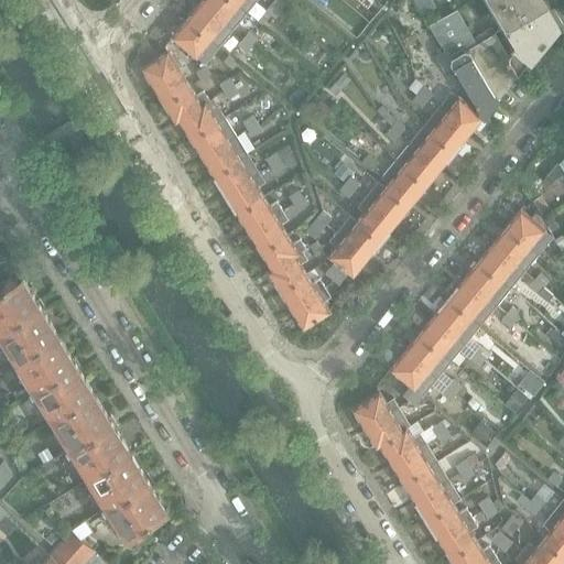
[(238,7),(229,0),(203,0),(201,3),(232,30),(238,22),(230,15),(238,7)]
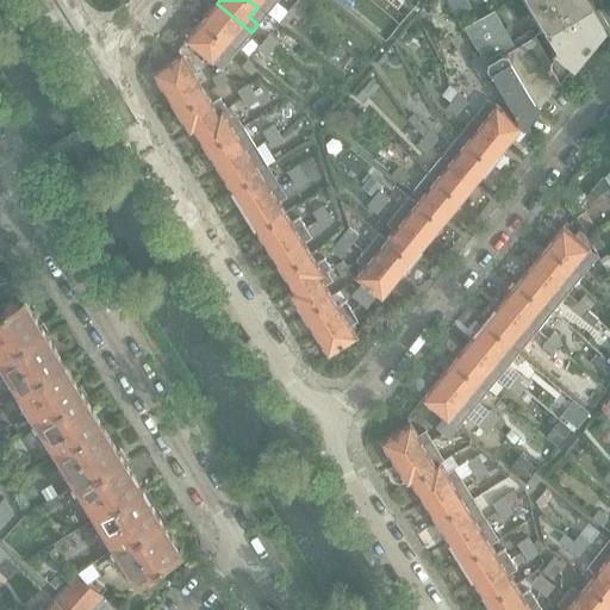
[(303,0),(296,0),(293,4),(303,12),(310,5),(303,0)]
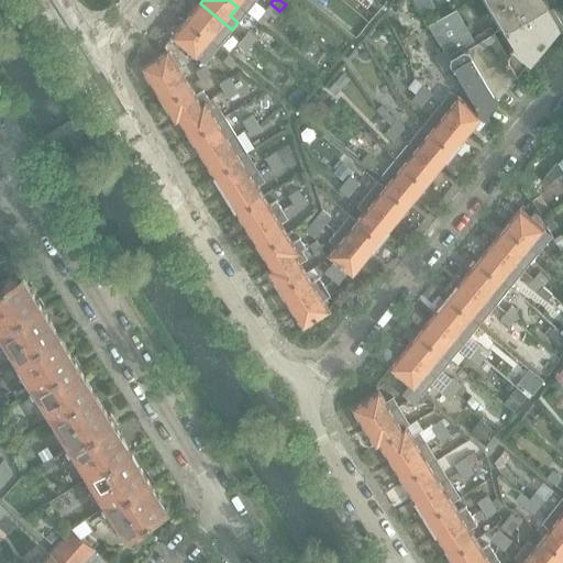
[(541,0),(488,0),(505,28),(543,4),(541,0)]
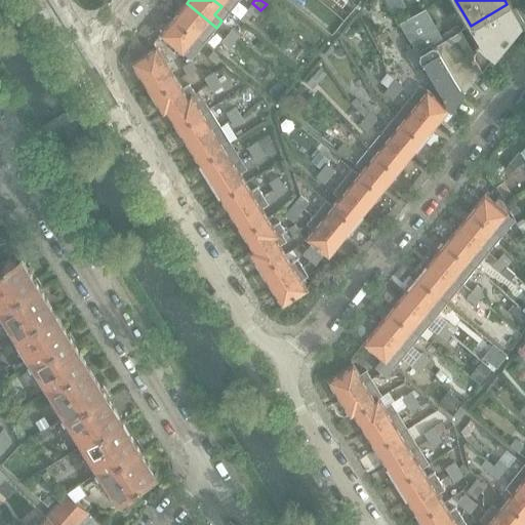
[(216,28),(187,3),(173,19),(196,37),(202,29),(210,35),(216,28)]
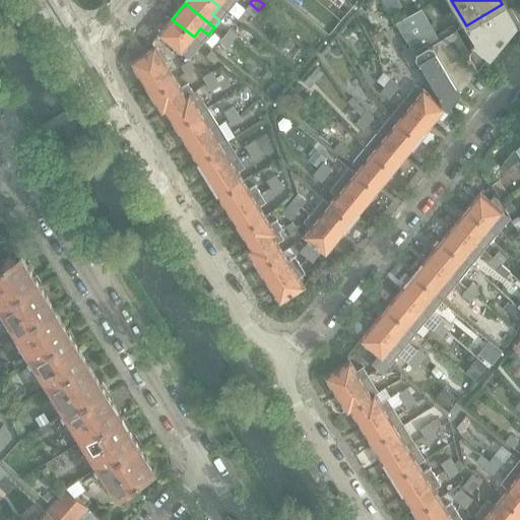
[(250,3),(245,9),(253,17),(258,10),(250,3)]
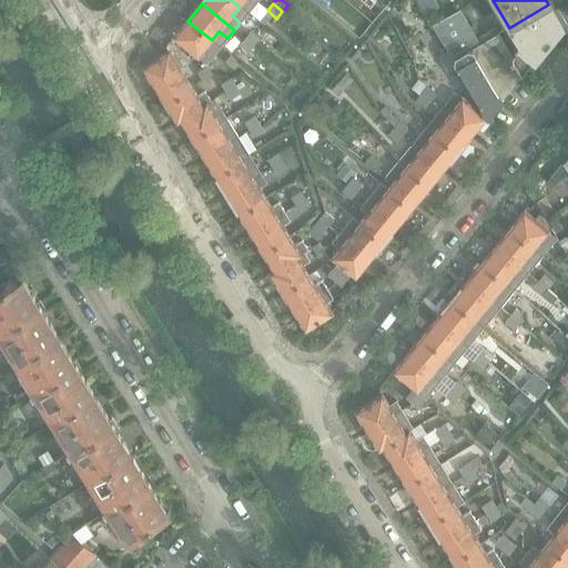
[(548,4),(509,28),(520,47),(511,58),(520,74),(546,43),(547,42),(553,42),(566,26),(556,9),(551,10),(548,4)]
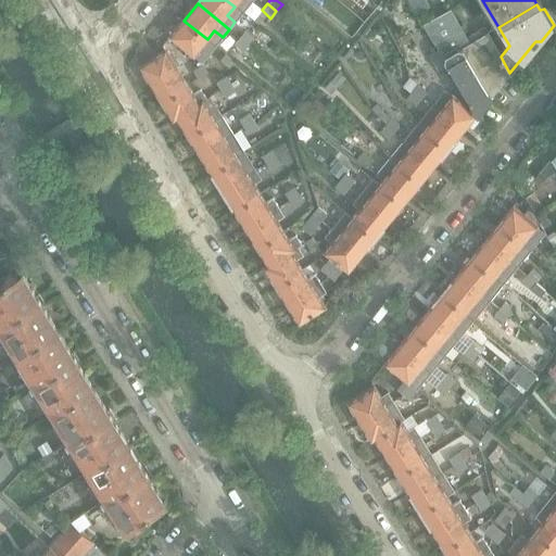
[(441,16),(425,25),(446,62),(477,114),(489,99),(460,49),(469,43),(450,11),(441,16)]
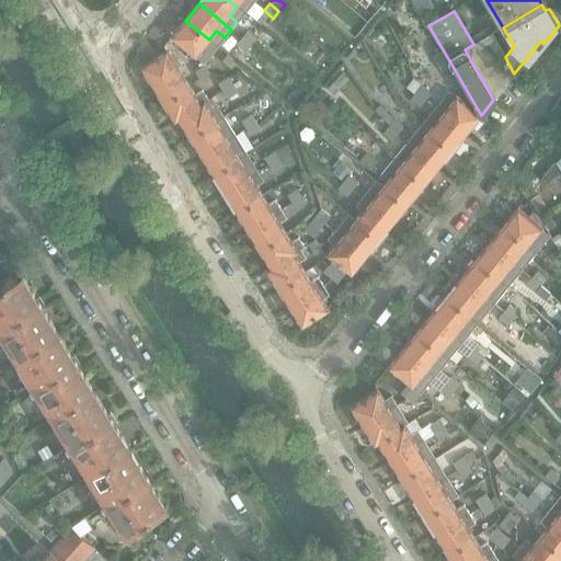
[(209,39),(185,21),(171,37),(204,64),(209,56),(202,48),(209,39)]
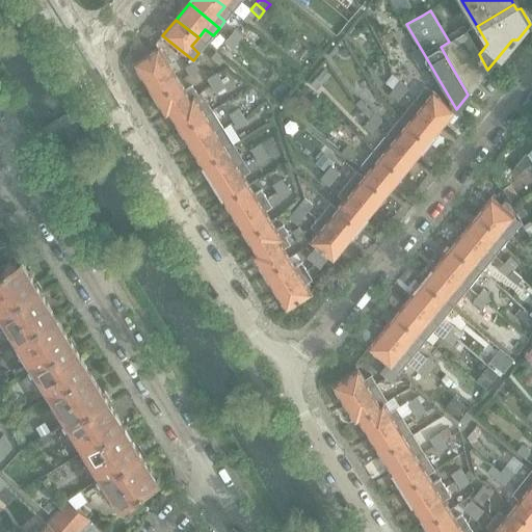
[(462,26),(446,35),(450,42),(453,40),(466,32),(462,26)]
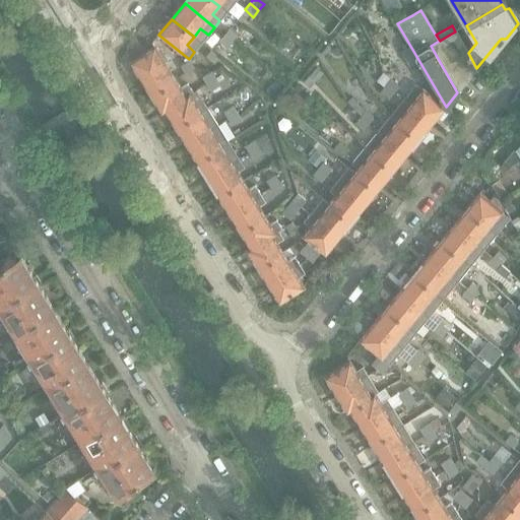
[(230,28),(223,36),(232,42),(238,36),(230,28)]
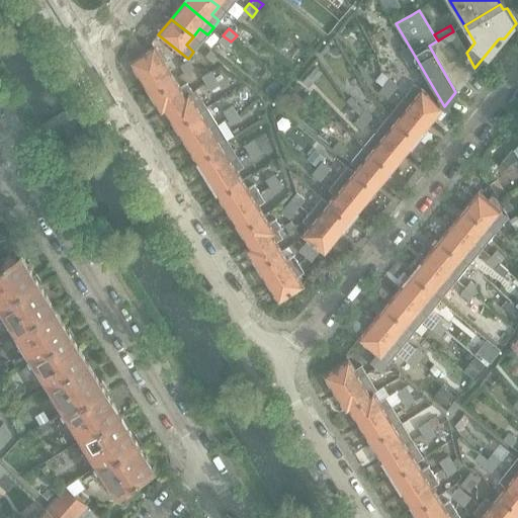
[(437,40),(429,46),(455,92),(466,78),(475,68),(466,53),(453,31),(441,38),(438,40),(437,40)]
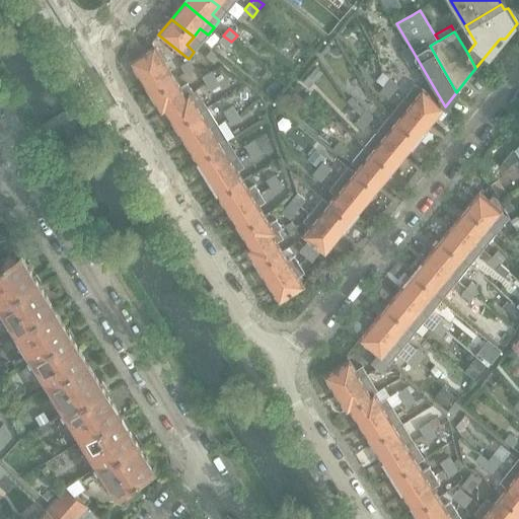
[(223,35),(218,42),(226,48),(231,42),(223,35)]
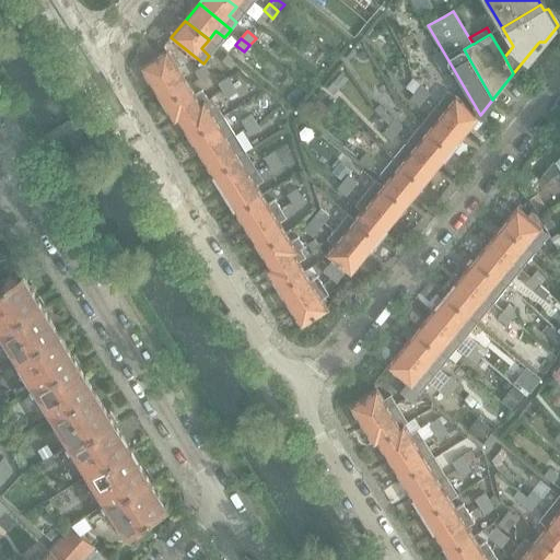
[(441,50),(431,56),(441,72),(451,67),(441,50)]
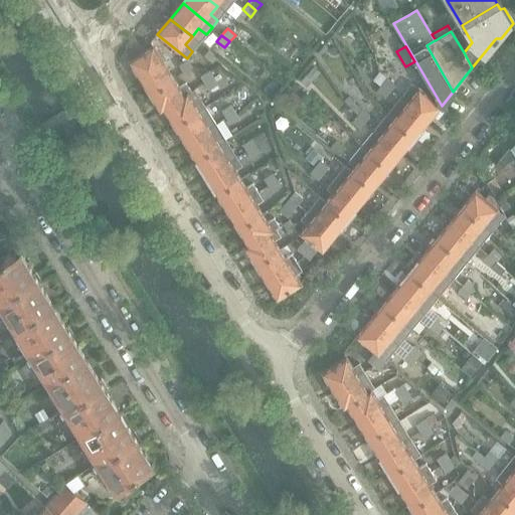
[(141,54),(129,61),(150,95),(173,80),(155,50),(153,47),(144,52),(141,54)]
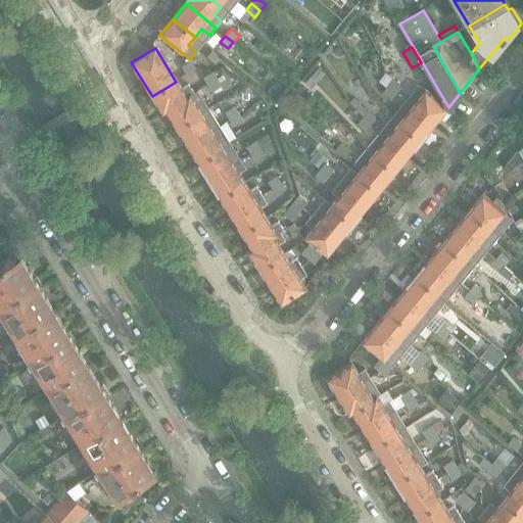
[(211,51),(206,57),(216,64),(221,58),(211,51)]
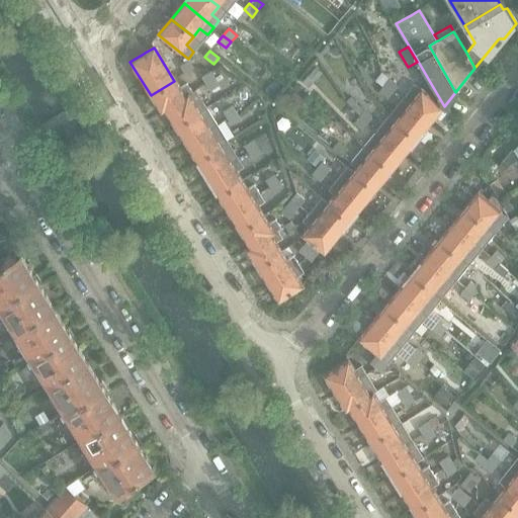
[(189,61),(179,67),(184,74),(193,68),(189,61)]
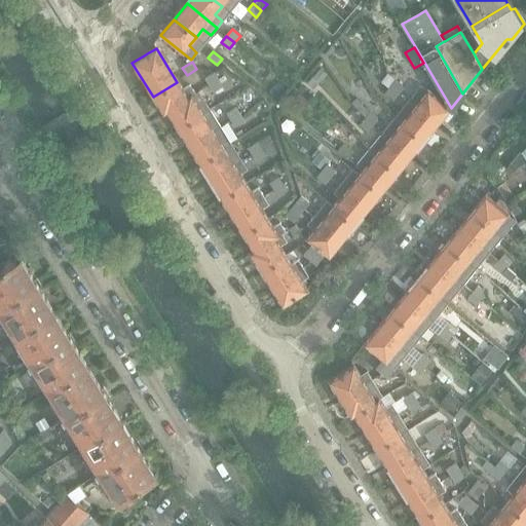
[(214,72),(203,78),(209,85),(218,79),(214,72)]
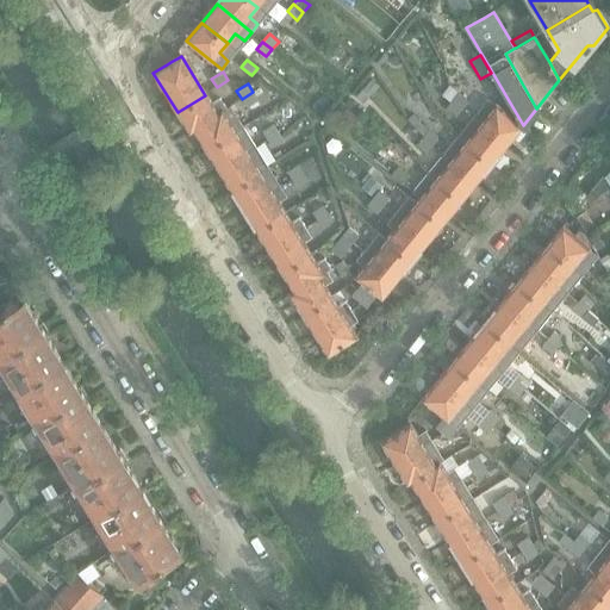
[(366,85),(355,97),(362,104),(373,92),(366,85)]
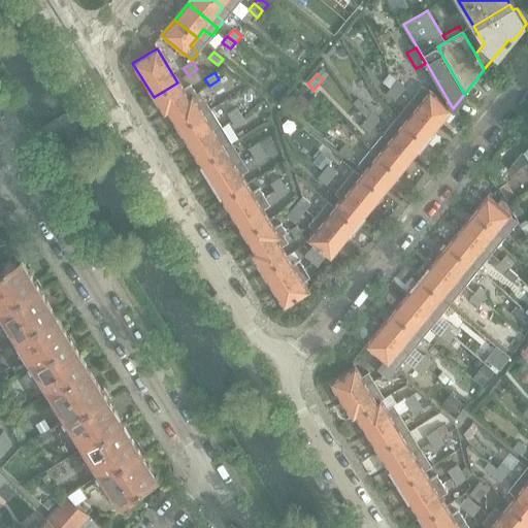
[(388,75),(381,84),(389,90),(391,88),(396,81),(388,75)]
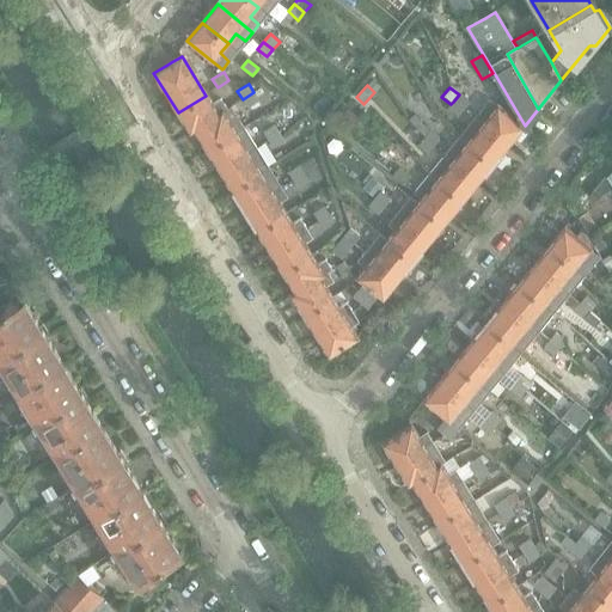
[(254,92),(243,99),(248,108),(258,101),(254,92)]
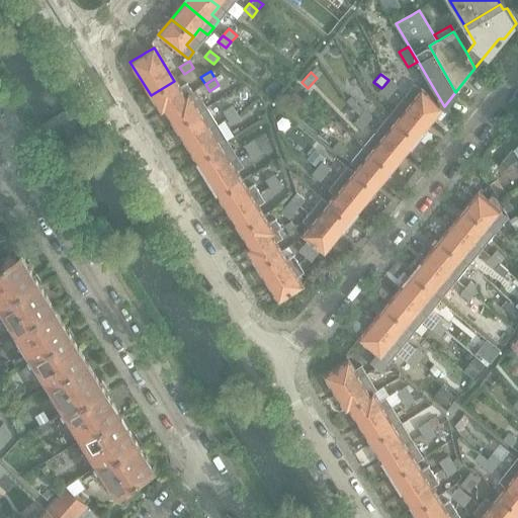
[(389,80),(383,86),(393,93),(398,86),(389,79),(389,80)]
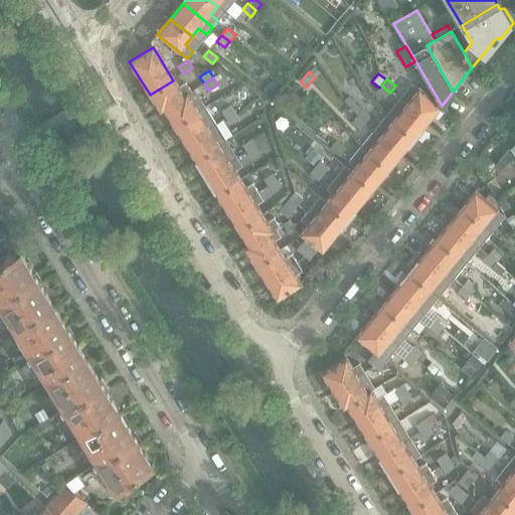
[(173,80),(150,95),(160,112),(163,110),(191,94),(186,87),(179,91),(173,80)]
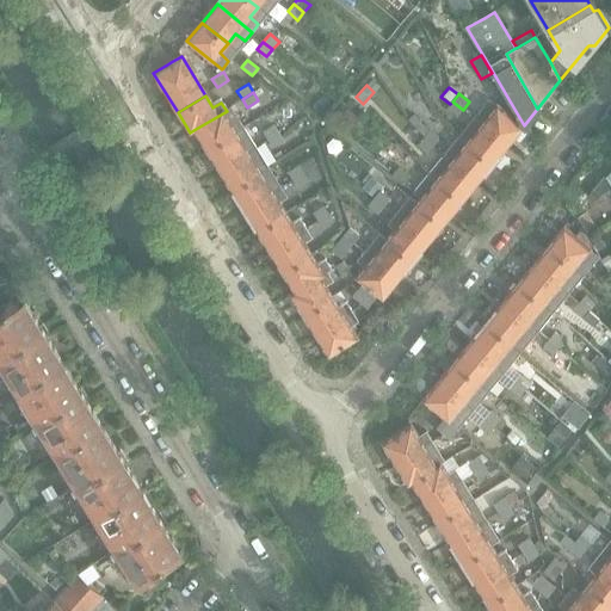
[(482,110),(476,118),(508,144),(523,127),(498,106),(497,105),(499,103),(491,96),(487,96),(480,105),(480,107),(482,110)]
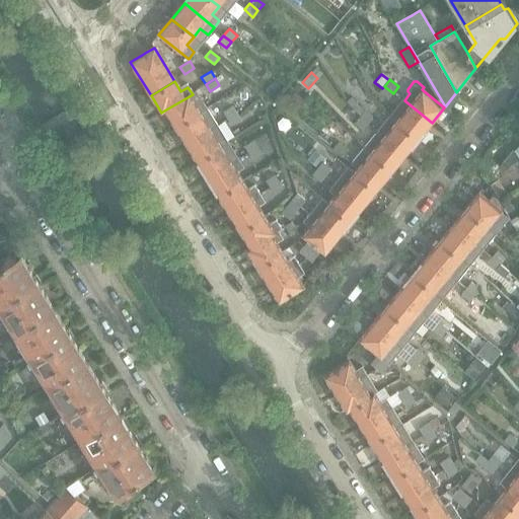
[(382,88),(379,92),(388,99),(393,93),(384,86),(382,88)]
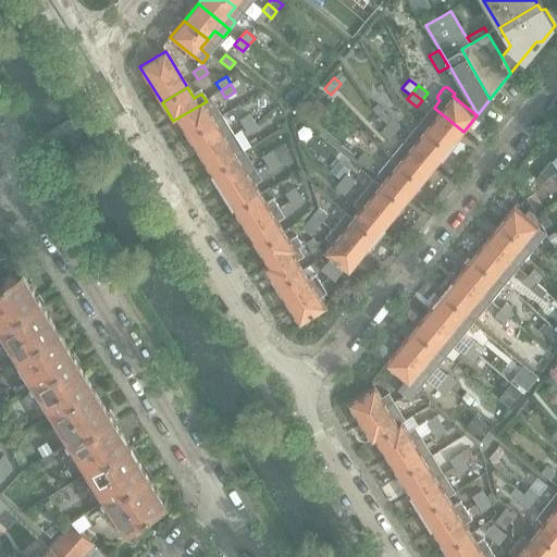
[(207,101),(176,119),(188,137),(213,122),(208,113),(215,109),(210,99),(207,101)]
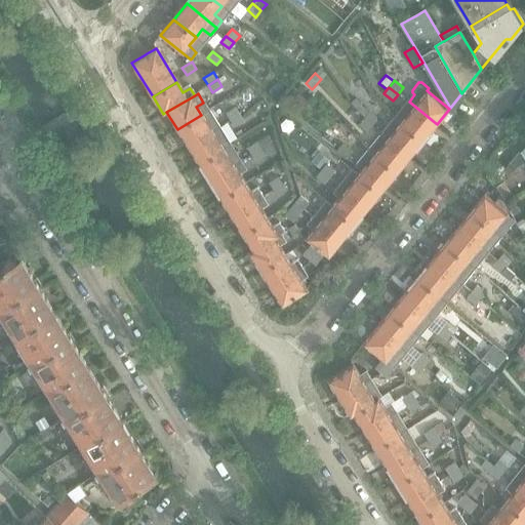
[(297,93),(289,104),(301,113),(310,103),(297,93)]
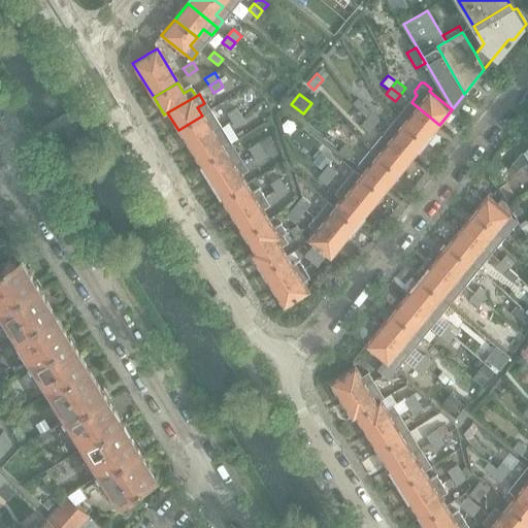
[(357,99),(353,104),(366,118),(370,112),(357,99)]
